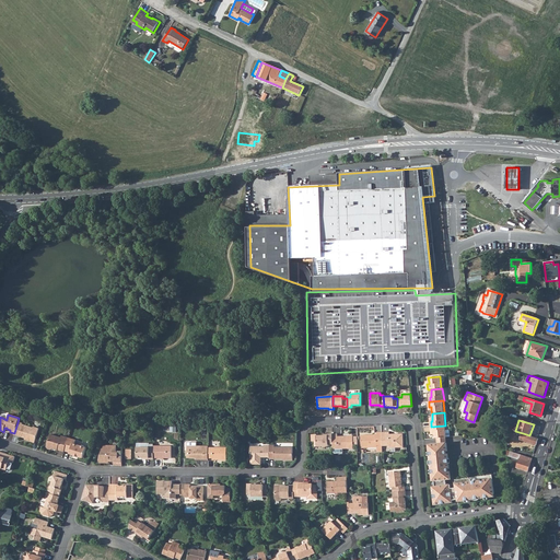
[(23,423),(18,422),(14,433),(13,435),(24,439),(24,440),(34,443),(39,429),(34,428),(33,429),(23,424),(23,423)]
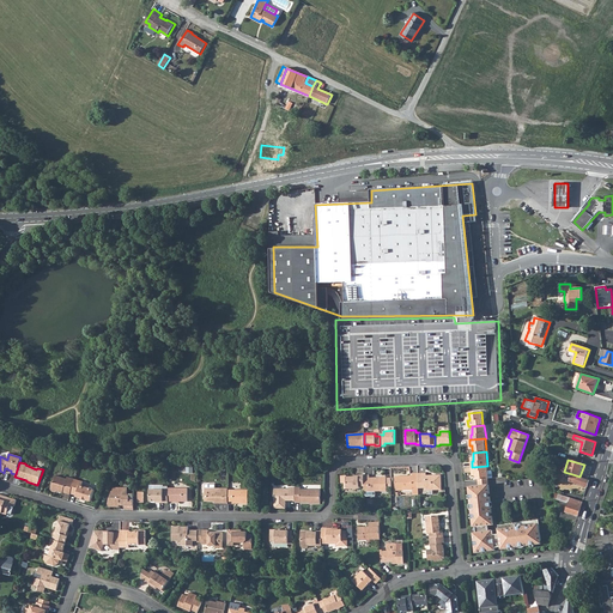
[(472,467),(472,473),(474,472),(474,475),(475,480),(478,480),(489,479),(487,466),(472,467)]
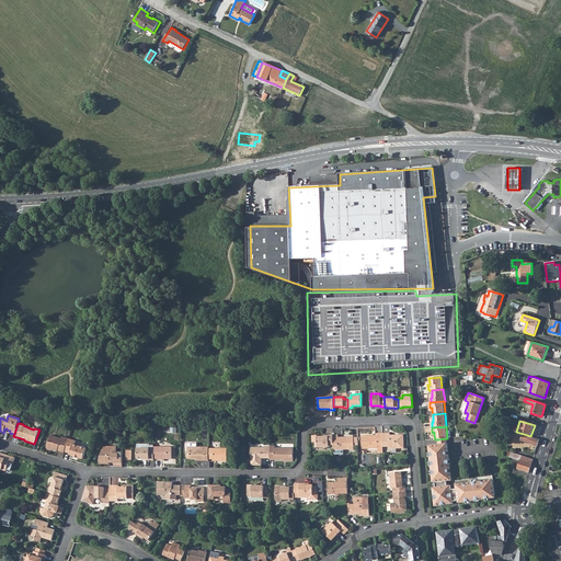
[(382,433),(377,433),(377,436),(371,436),(371,435),(362,435),(363,448),(382,448),(382,446),(382,433)]
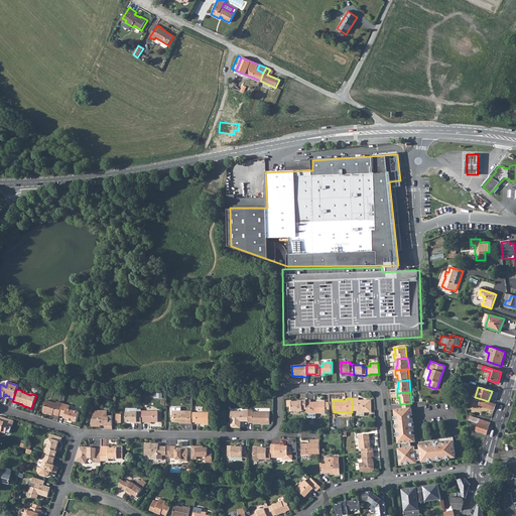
[(352,398),(352,410),(359,410),(359,412),(371,412),(371,399),(365,399),(365,400),(363,400),(363,399),(359,400),(359,398),(352,398)]
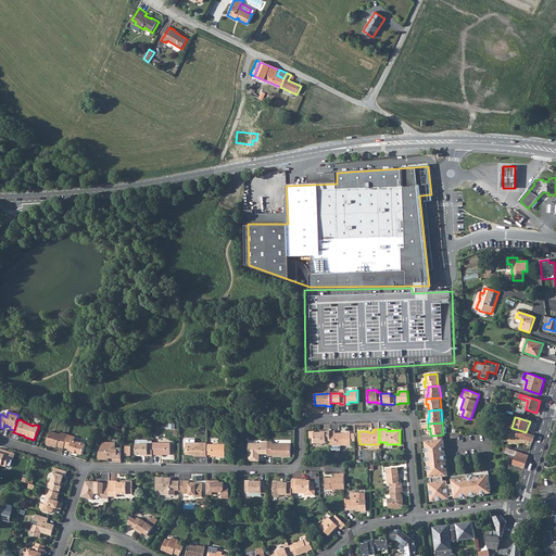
[(335,430),(330,431),(330,441),(330,445),(345,445),(351,445),(351,432),(345,432),(339,432),(339,434),(336,434),(335,430)]
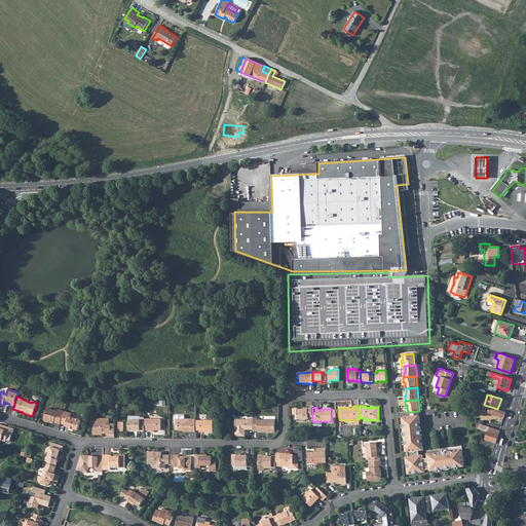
[(489,413),(503,417),(505,412),(504,412),(497,409),(491,407),(489,413)]
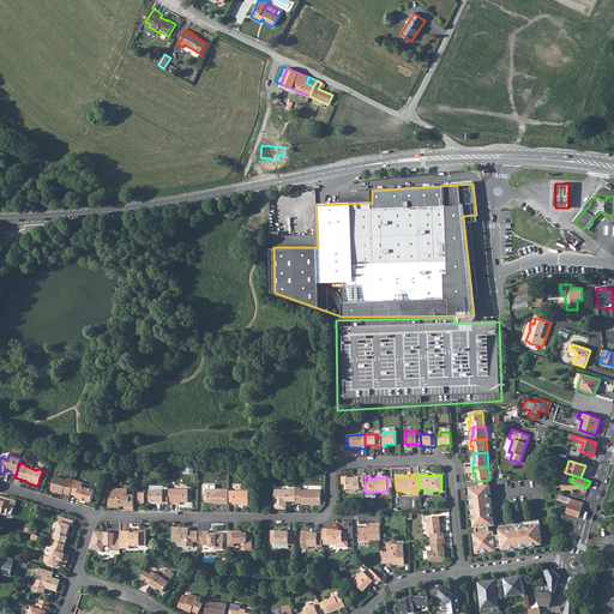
[(64,493),(65,489),(71,492),(74,480),(68,477),(67,480),(56,476),(52,489),(53,492),(56,493),(58,492),(64,494),(64,493)]
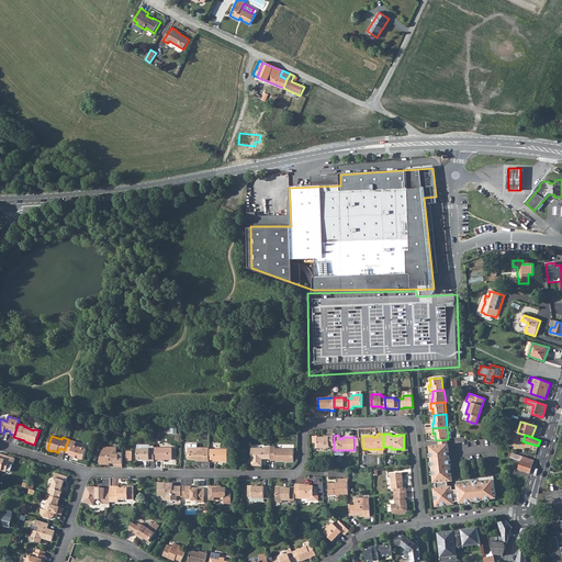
[(313,442),(316,442),(316,449),(329,449),(329,447),(334,446),(334,436),(328,436),(328,437),(325,437),(317,438),(317,436),(312,437),(313,442)]
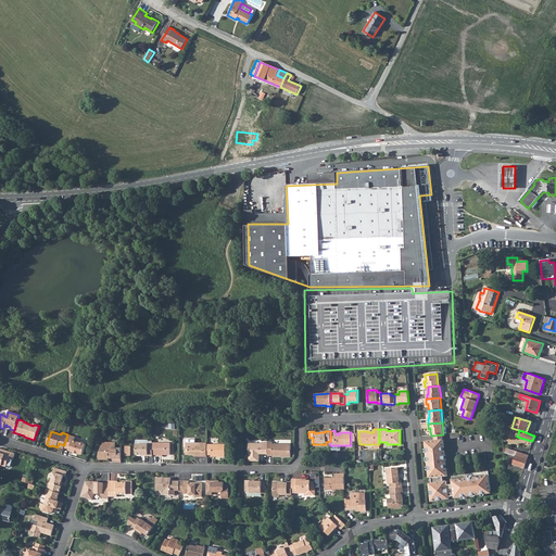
[(64,447),(70,450),(70,451),(74,452),(74,453),(78,454),(78,453),(83,455),(86,444),(85,444),(84,443),(80,442),(75,441),(76,437),(67,434),(64,445),(64,447)]
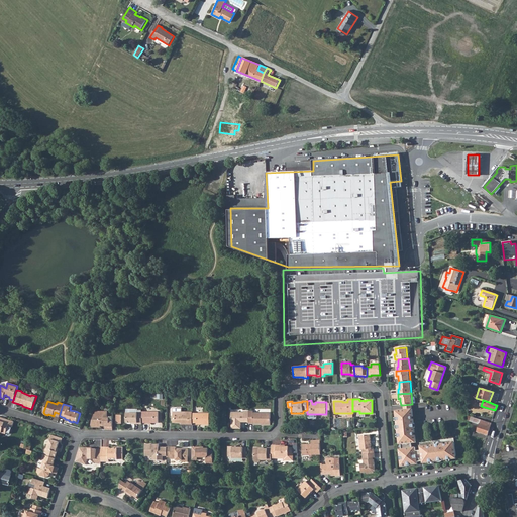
[(396,415),(399,439),(401,439),(402,449),(400,449),(401,461),(405,461),(406,466),(418,464),(416,451),(419,451),(419,447),(412,448),(411,443),(416,443),(415,435),(413,435),(413,433),(415,432),(413,419),(412,419),(411,417),(413,416),(412,409),(404,410),(398,410),(398,415),(396,415)]
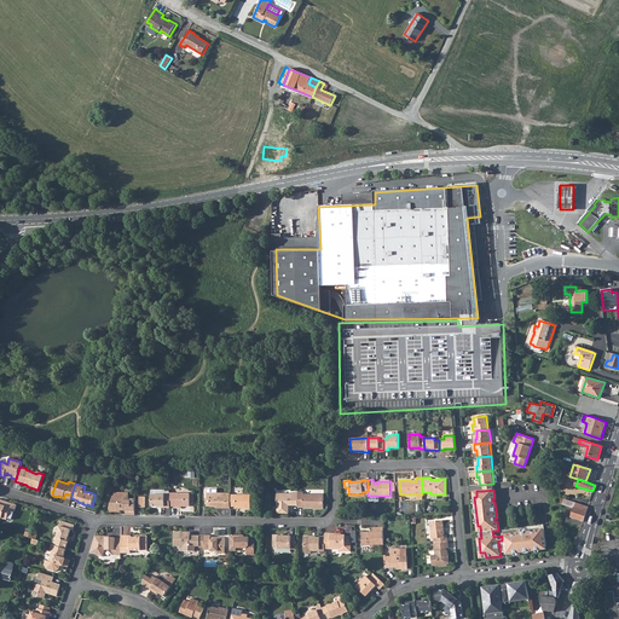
[(298,505),(298,507),(316,508),(316,509),(324,509),(324,495),(304,493),(304,491),(298,491),(298,492),(298,505)]
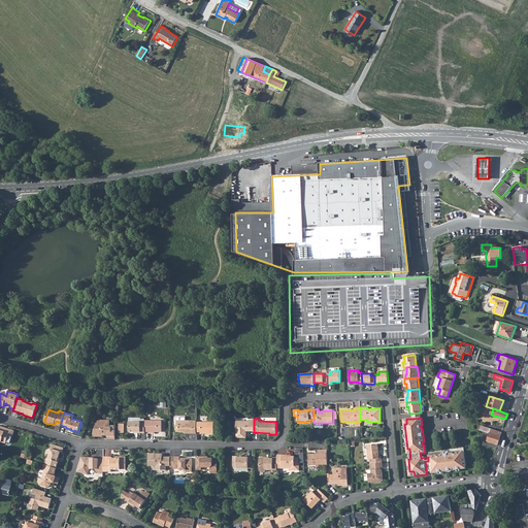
[(107,439),(114,439),(114,426),(109,426),(109,422),(108,421),(103,421),(102,420),(97,420),(97,423),(96,423),(93,433),(94,436),(102,436),(102,433),(105,434),(106,435),(107,435),(107,439)]
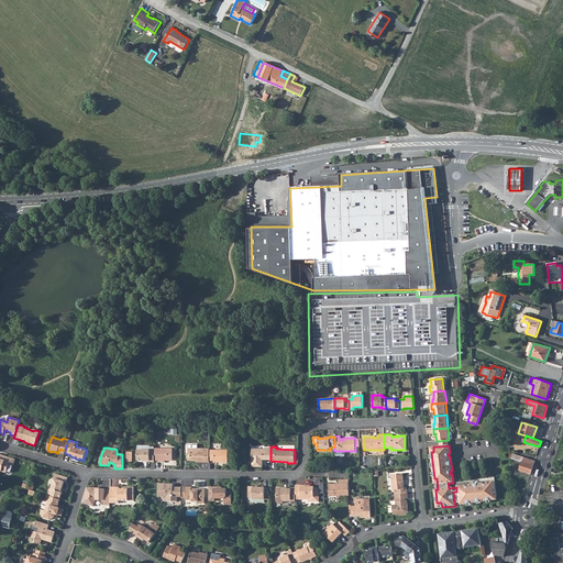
[(271,460),(271,448),(265,448),(265,450),(253,449),(251,451),(251,460),(252,460),(252,466),(262,466),(263,459),(265,459),(265,460),(271,460)]
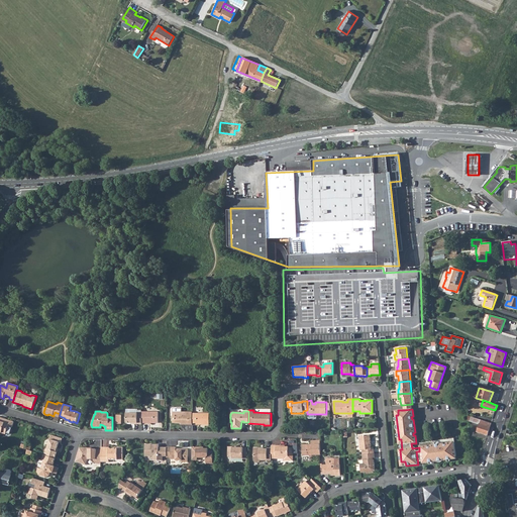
[(131,423),(133,423),(133,424),(141,424),(141,423),(141,412),(137,412),(137,414),(126,413),(126,423),(131,423)]
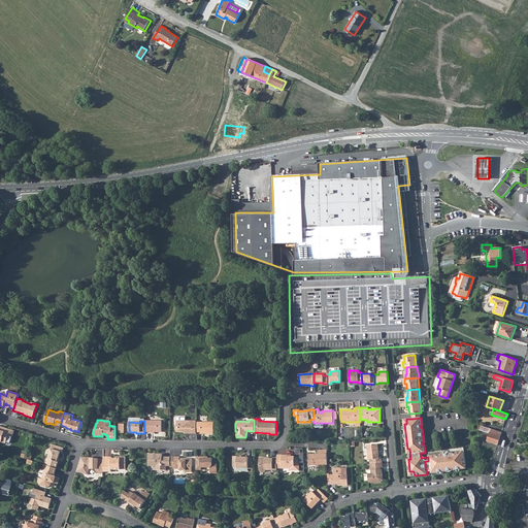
[(144,421),(144,432),(149,432),(154,432),(161,432),(161,421),(144,421)]
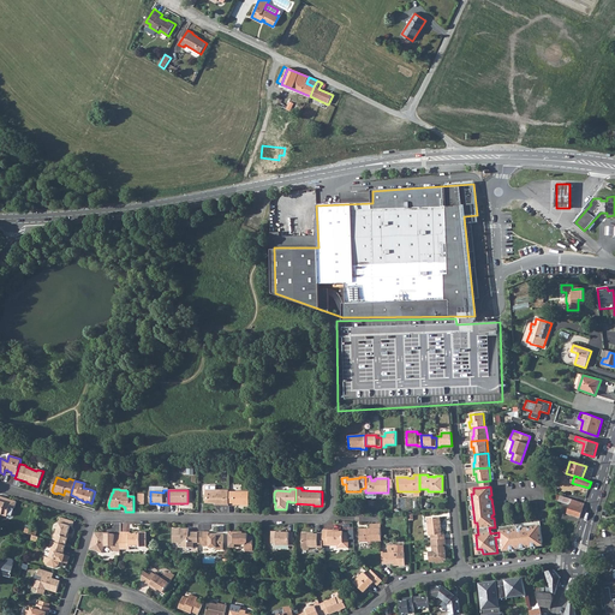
[(206,491),(206,497),(207,497),(207,503),(216,503),(216,505),(228,506),(228,503),(228,493),(228,490),(215,490),(215,491),(206,491)]
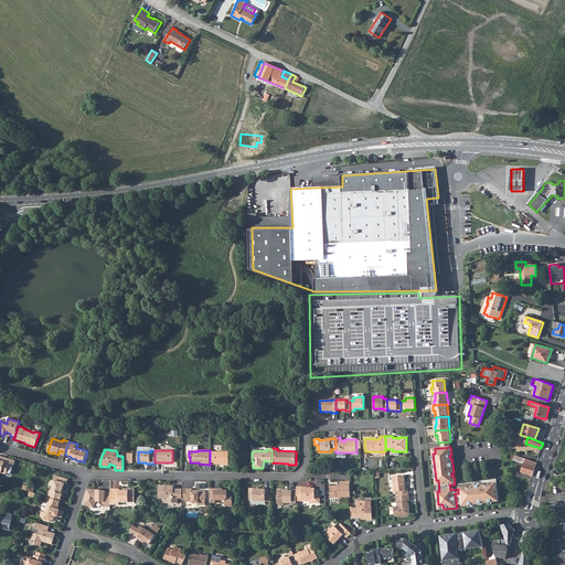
[(210,462),(214,462),(214,465),(228,465),(228,452),(210,452),(210,462)]
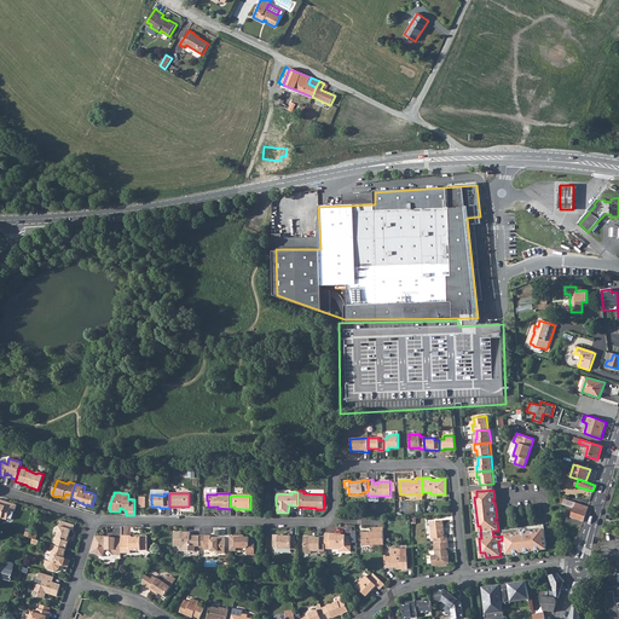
[(0,516),(6,520),(10,510),(15,513),(16,504),(7,502),(6,503),(3,502),(3,501),(0,499),(0,516)]
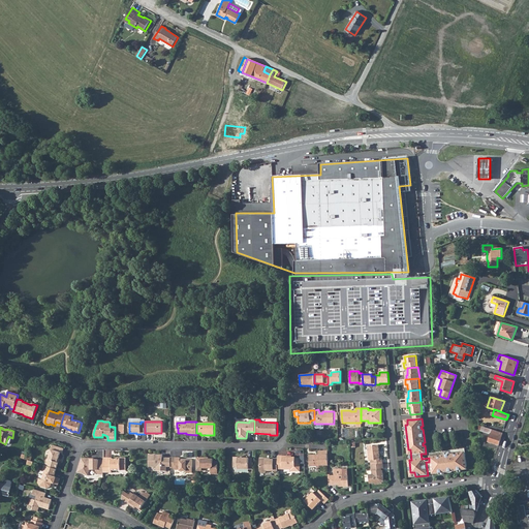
[(501,437),(502,433),(499,432),(494,430),(493,429),(492,430),(491,434),(490,436),(489,436),(488,438),(489,439),(488,441),(498,445),(501,437)]
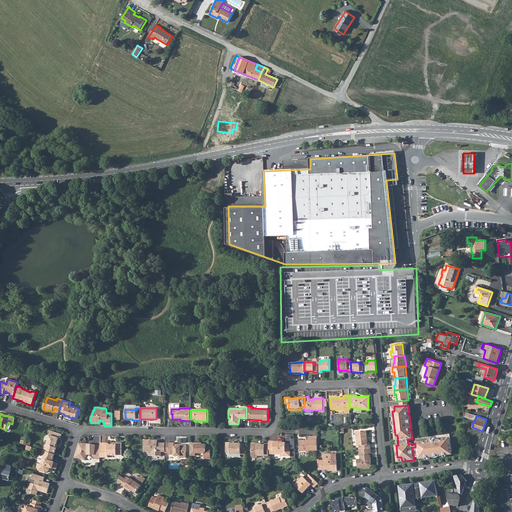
[(358,446),(360,446),(360,450),(370,449),(370,444),(367,445),(366,430),(355,431),(357,446),(358,446)]
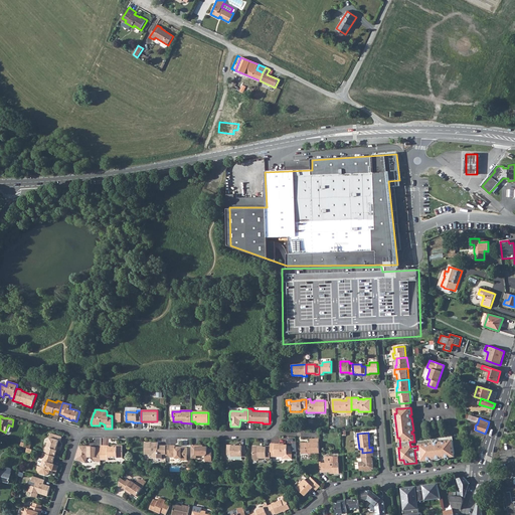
[(44,453),(55,457),(57,450),(56,450),(59,440),(60,441),(62,437),(51,434),(47,447),(46,447),(44,453)]
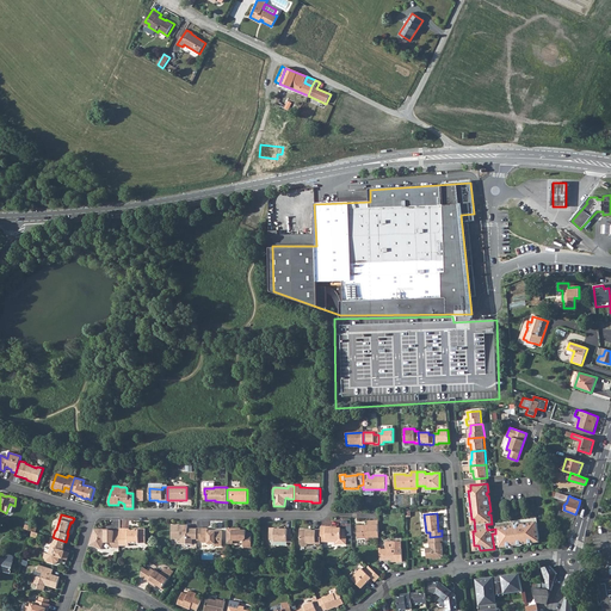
[(498,532),(500,548),(534,543),(534,541),(539,539),(537,518),(497,524),(498,532)]
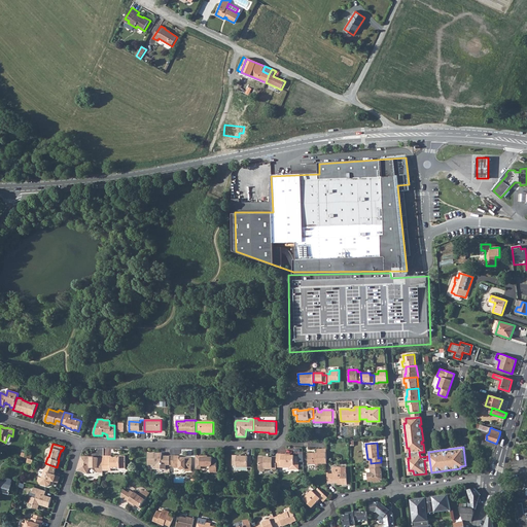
[(326,448),(317,449),(317,454),(314,454),(314,453),(308,453),(309,464),(318,464),(318,463),(327,463),(326,448)]
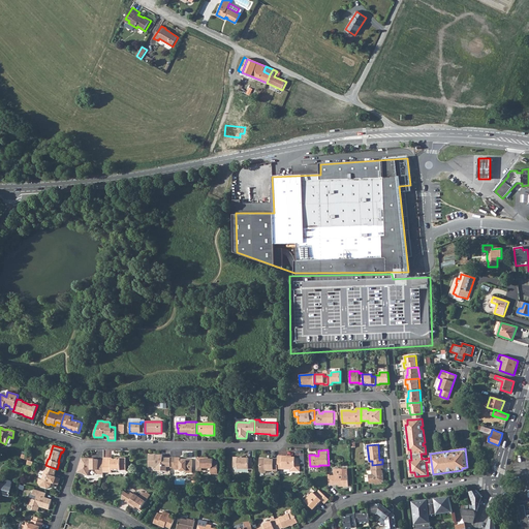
[(170,457),(166,457),(165,458),(162,458),(162,454),(149,454),(149,466),(157,466),(157,470),(166,470),(166,466),(170,466),(170,457)]
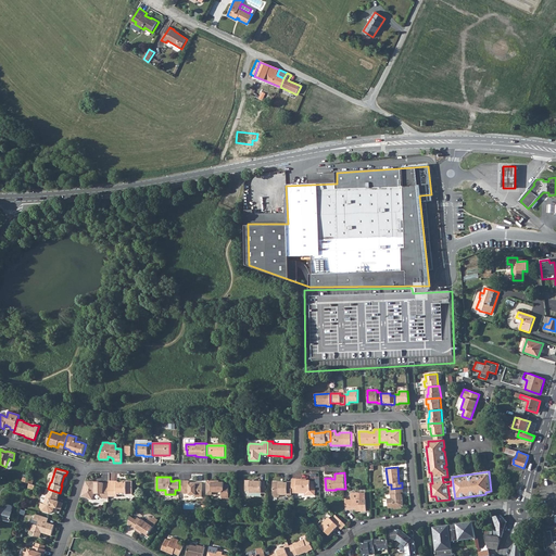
[(292,481),(292,493),(297,493),(297,491),(305,491),(305,493),(305,495),(315,495),(315,482),(311,482),(311,481),(306,481),(302,481),(302,479),(297,479),(297,482),(292,481)]
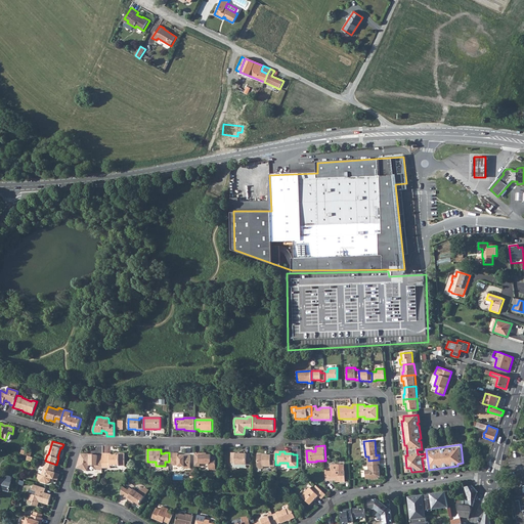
[(173,452),(169,452),(169,462),(169,464),(173,464),(173,465),(178,466),(184,466),(184,468),(190,468),(190,454),(182,454),(182,455),(180,455),(179,454),(179,453),(173,452)]
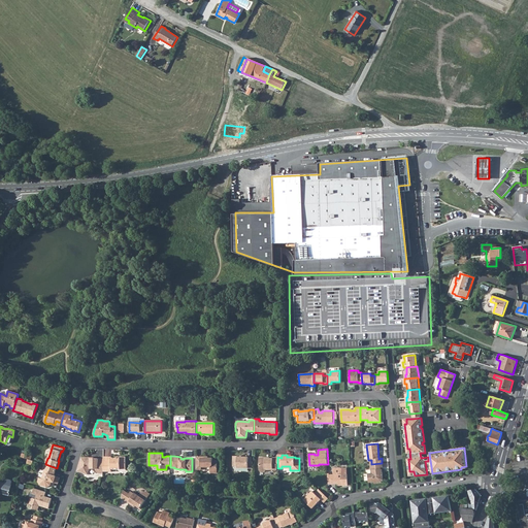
[(237,456),(233,456),(233,466),(237,467),(237,468),(253,468),(253,457),(241,457),(237,457),(237,456)]
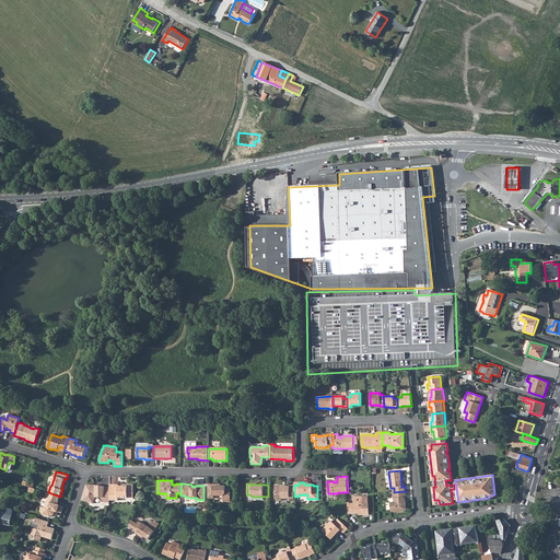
[(82,499),(93,503),(95,497),(102,497),(102,500),(104,502),(109,502),(109,500),(109,487),(105,487),(105,486),(95,486),(95,485),(86,485),(82,499)]
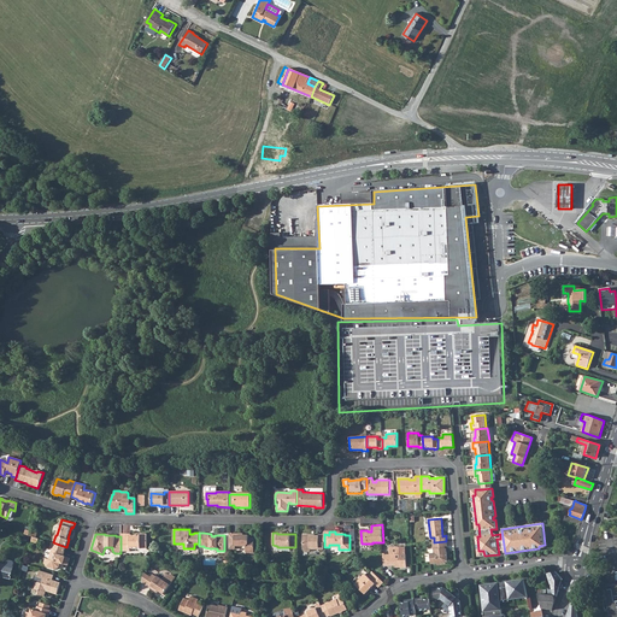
[(121,551),(130,551),(130,547),(147,548),(147,534),(141,534),(140,535),(130,535),(130,534),(121,534),(121,536),(121,551)]
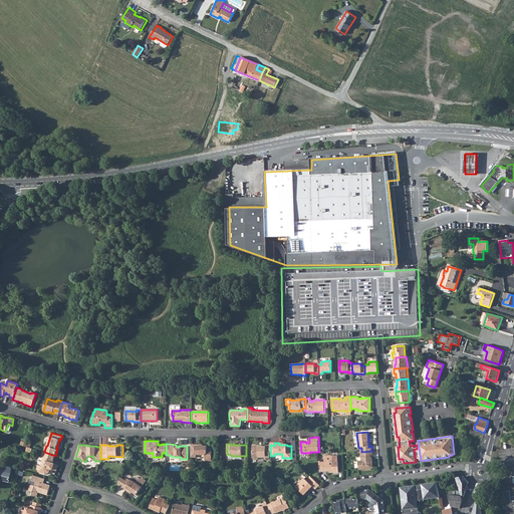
[(191,455),(195,455),(204,455),(204,461),(211,461),(211,448),(207,448),(207,446),(200,446),(200,445),(191,445),(191,455)]
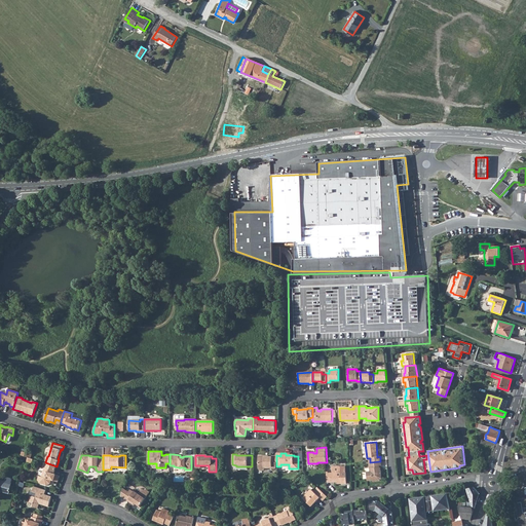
[(276,468),(276,466),(276,455),(271,455),(271,457),(267,457),(267,455),(257,455),(258,467),(260,470),(264,470),(265,468),(276,468)]
